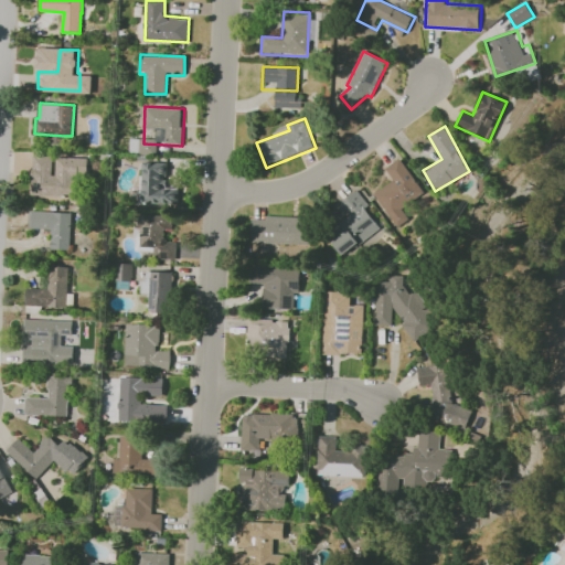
[(34,156),(53,157),(52,173),(55,173),(56,157),(88,159),(86,199),(32,196),(34,156)]
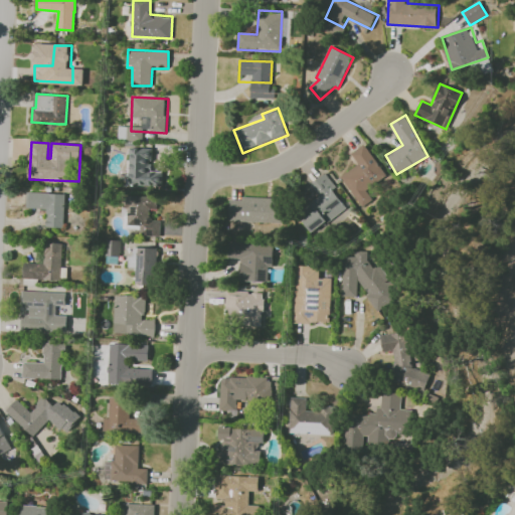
[(363,205),(356,196),(342,177),(360,164),(352,154),(364,145),(385,174),(376,181),(364,190),(371,198),(363,205)]
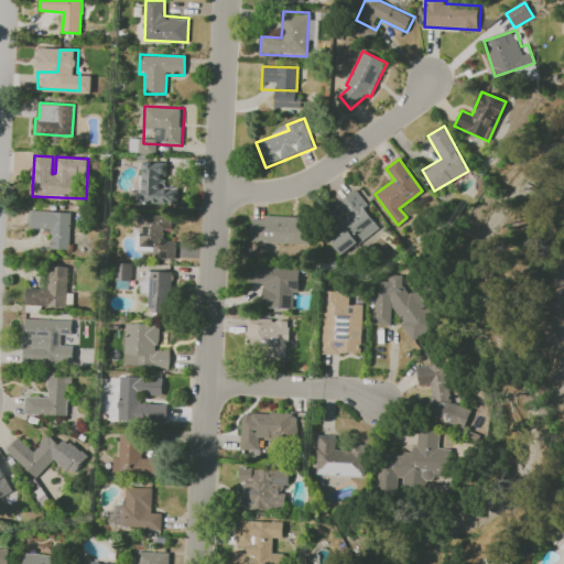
[(142,163),(179,165),(176,206),(140,204),(142,163)]
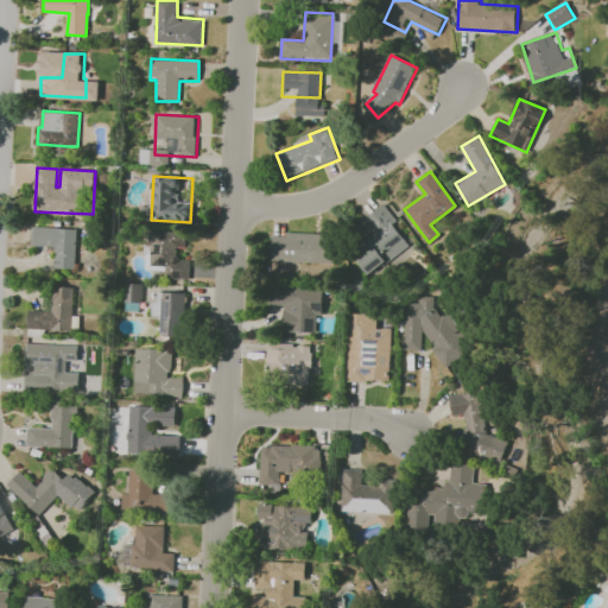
[(393,223),(409,245),(371,272),(354,249),(377,233),(367,217),(385,204),(397,221),(393,223)]
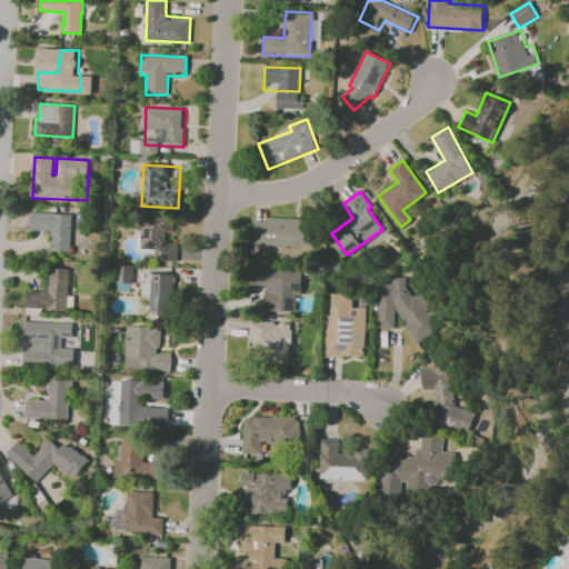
[(31,212),(73,215),(71,252),(50,251),(51,231),(30,230),(31,212)]
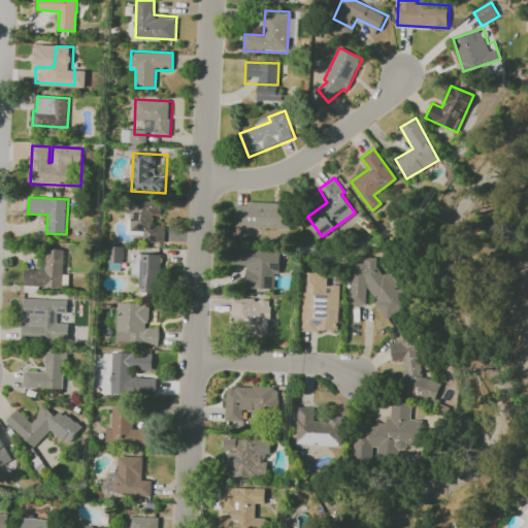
[(145,235),(127,234),(128,230),(124,230),(126,201),(162,203),(161,215),(153,215),(153,225),(166,227),(165,242),(145,241),(145,235)]
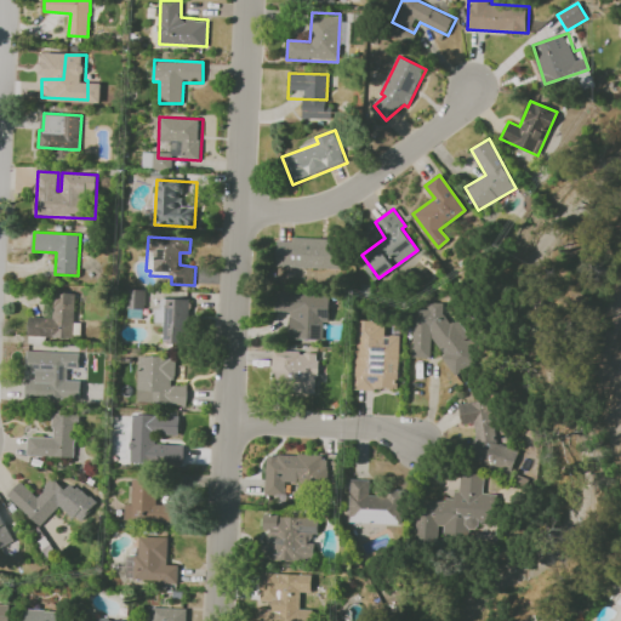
[(278,240),(292,243),(292,238),(329,240),(326,269),(277,265),(278,240)]
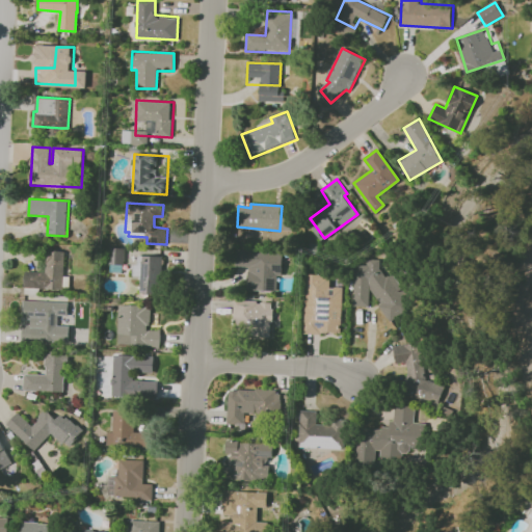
[(111,271),(111,265),(109,265),(110,247),(125,248),(124,266),(120,265),(120,271),(111,271)]
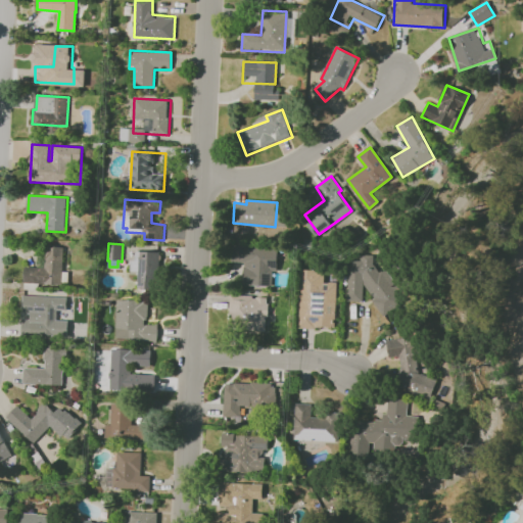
[(25,284),(27,265),(43,266),(44,246),(64,248),(61,287),(25,284)]
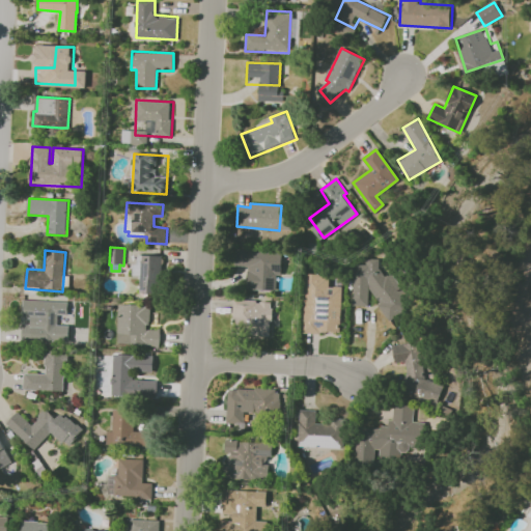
[(236,252),(281,255),(279,291),(247,289),(249,268),(235,267),(236,252)]
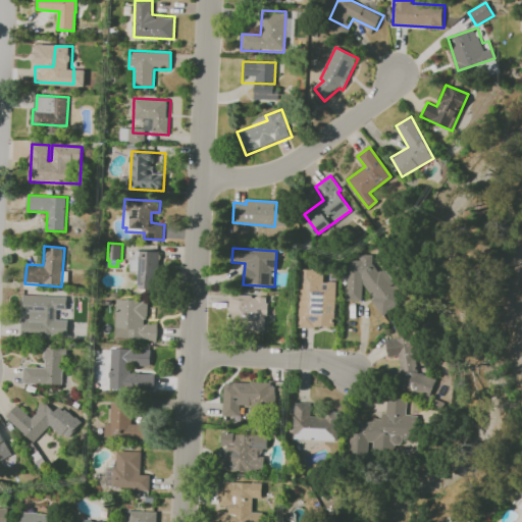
[(140,286),(142,252),(160,253),(159,278),(165,278),(165,289),(140,286)]
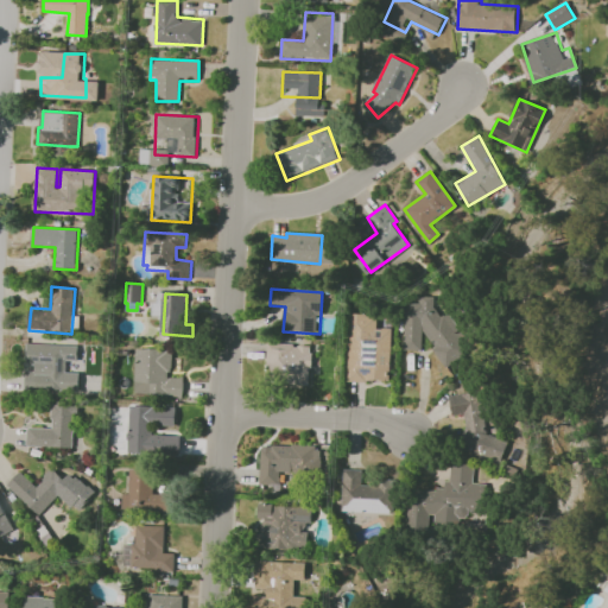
[(437,311),(441,318),(448,312),(457,328),(447,334),(449,336),(453,342),(451,342),(461,356),(445,367),(432,347),(434,347),(416,320),(405,318),(405,306),(429,308),(434,305),(435,308),(437,311)]
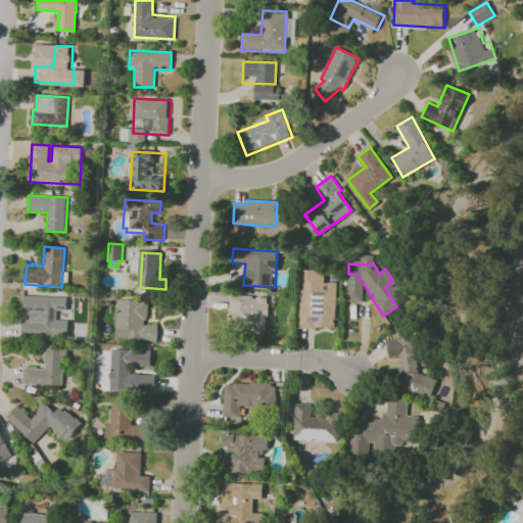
[(298,328),(302,271),(326,272),(325,280),(336,281),(333,330),(298,328)]
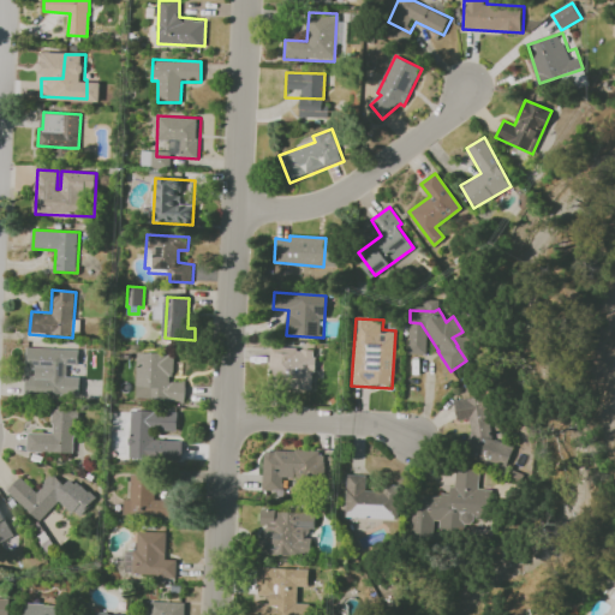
[(273,347),(317,351),(314,393),(269,389),(273,347)]
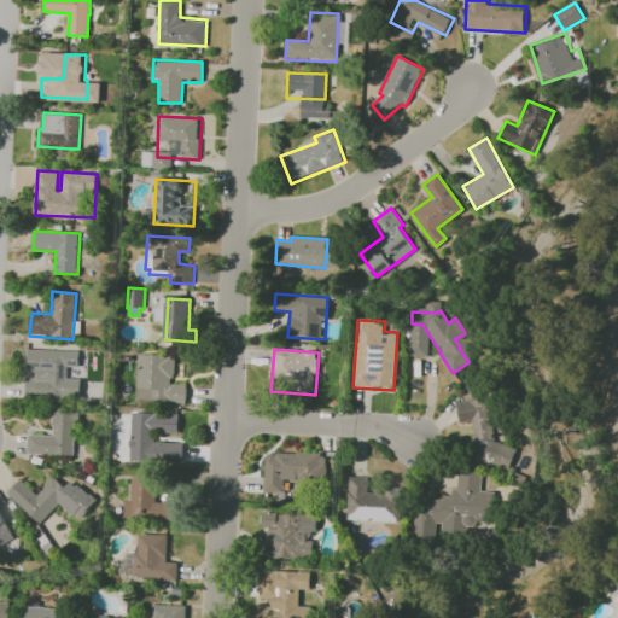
[(28,350),(79,351),(77,369),(68,368),(66,398),(27,396),(28,350)]
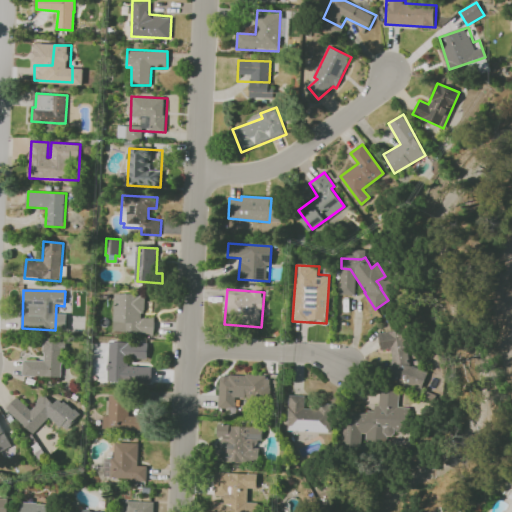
[(112,334),(115,293),(146,295),(144,318),(156,319),(155,337),(112,334)]
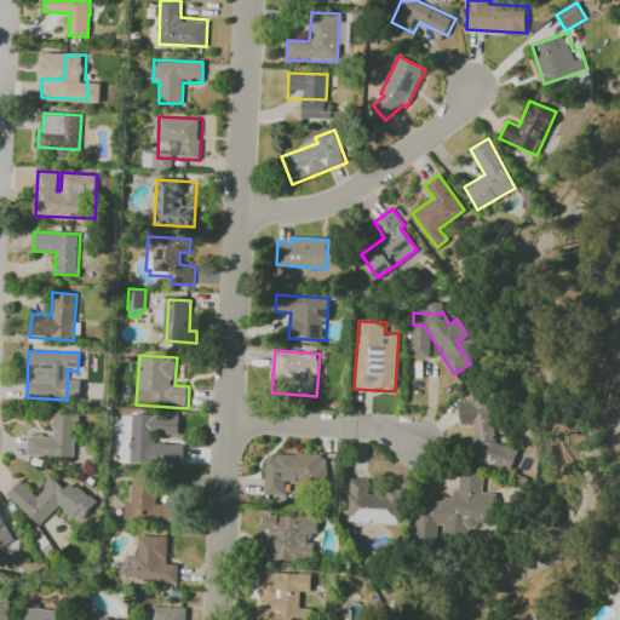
[(459,405),(488,401),(489,418),(493,418),(495,441),(493,441),(518,448),(511,472),(468,460),(475,436),(476,436),(475,422),(460,424),(459,405)]
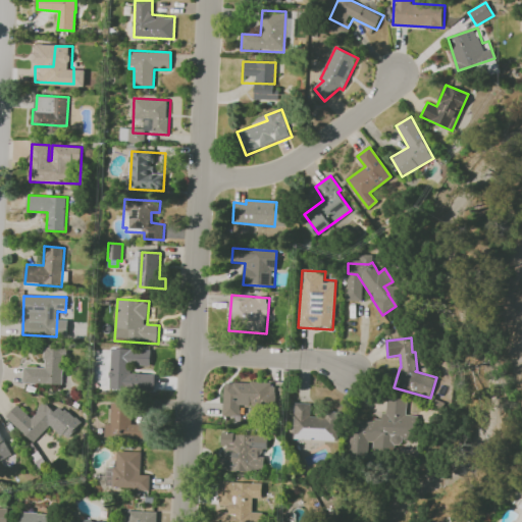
[(43,383),(23,383),(23,368),(44,368),(46,347),(66,349),(63,385),(43,383)]
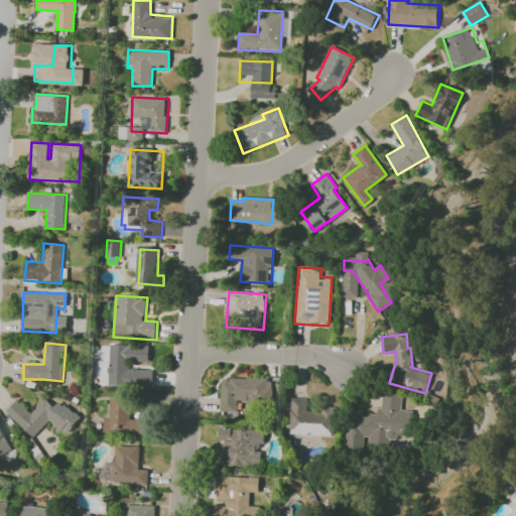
[(101,379),(102,366),(111,366),(113,344),(134,346),(132,369),(154,371),(153,383),(101,379)]
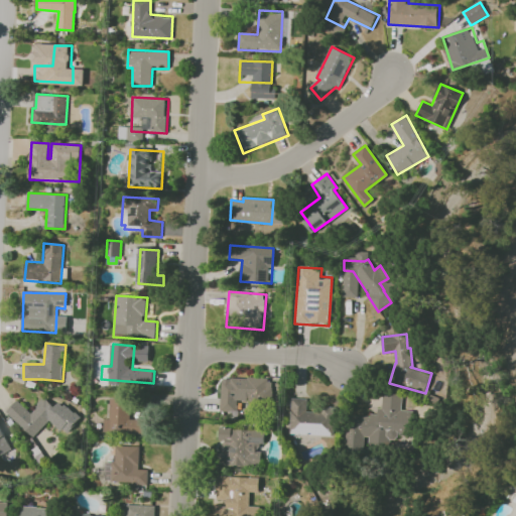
[(224,376),(272,379),(271,398),(239,395),(237,412),(220,410),(222,387),(223,387),(224,376)]
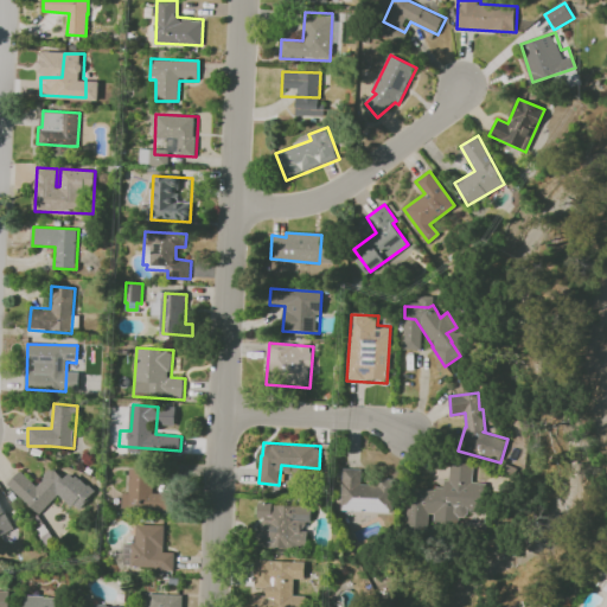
[(473,483),(486,484),(483,512),(446,509),(446,510),(439,510),(420,509),(421,490),(436,491),(436,486),(445,487),(445,480),(449,480),(451,462),(474,464),(473,483)]
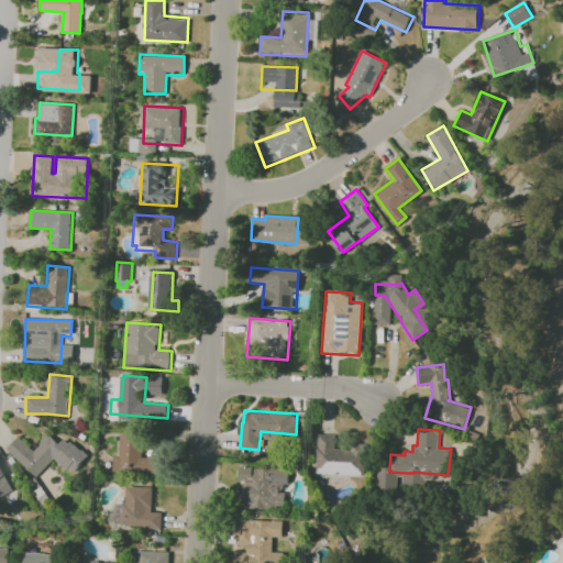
[(36,477),(8,448),(19,437),(33,451),(50,433),(65,449),(36,477)]
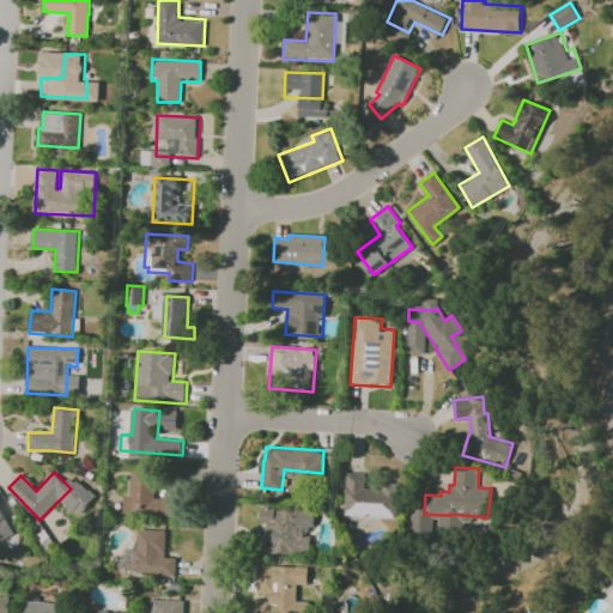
[(149,514),(129,513),(132,473),(155,474),(153,498),(174,498),(174,517),(149,516),(149,514)]
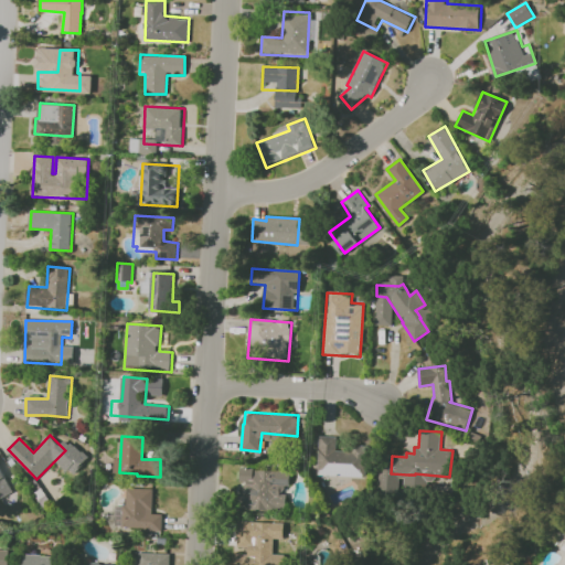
[(320,436),(337,437),(337,450),(352,451),(353,446),(370,447),(369,477),(318,473),(320,436)]
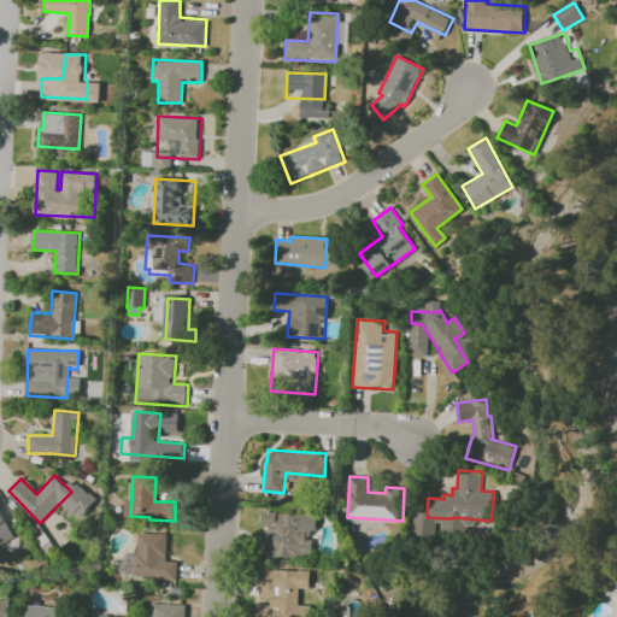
[(0,545),(0,506),(16,538),(0,545)]
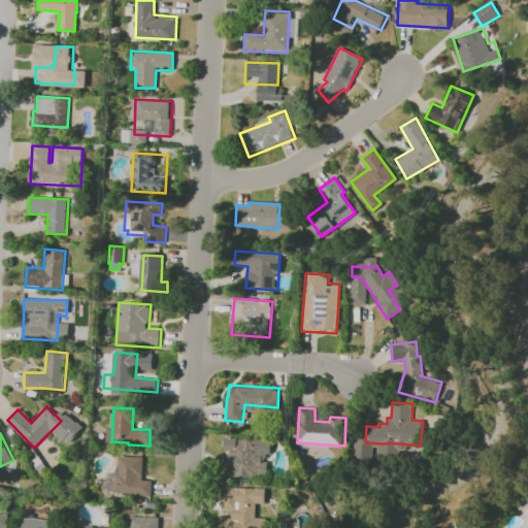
[(226,437),(273,439),(272,455),(268,455),(267,476),(224,474),(225,456),(230,457),(231,450),(225,450),(226,437)]
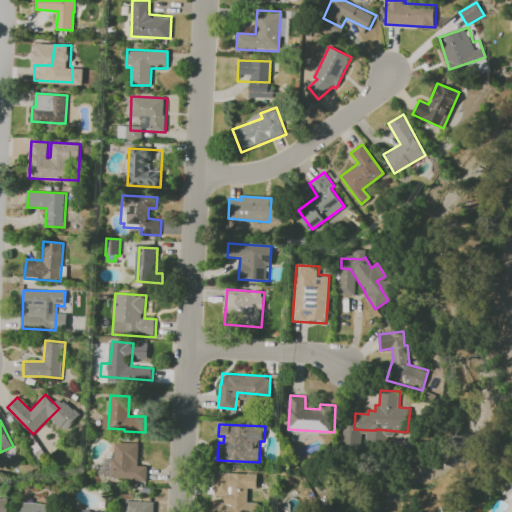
[(116,441),(139,443),(137,466),(148,467),(147,481),(132,480),(132,472),(116,471),(116,476),(104,475),(106,459),(114,459),(116,441)]
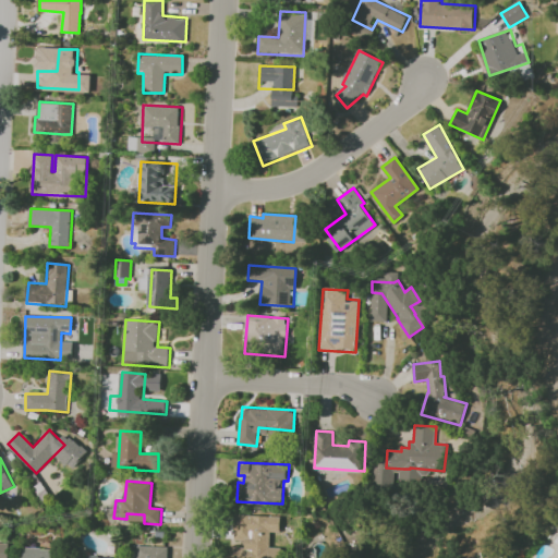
[(245,548),(245,540),(233,540),(234,514),(281,517),(280,542),(271,541),(271,550),(270,557),(233,557),(233,547),(245,548)]
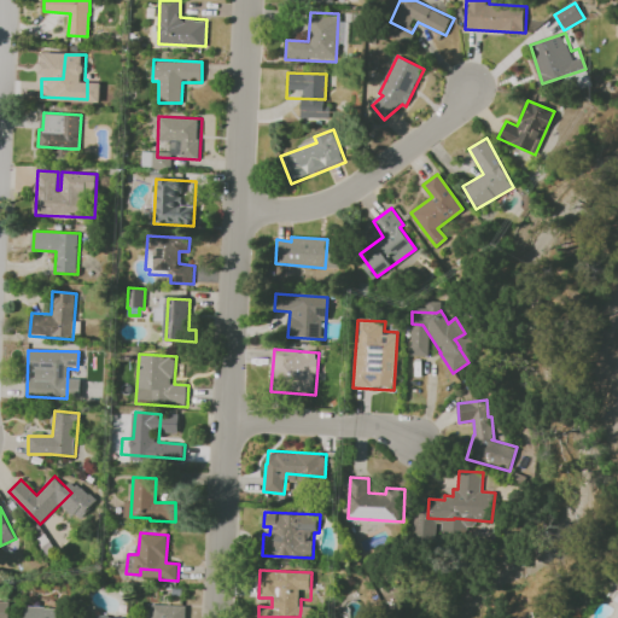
[(0,617),(0,601),(13,602),(12,617),(0,617)]
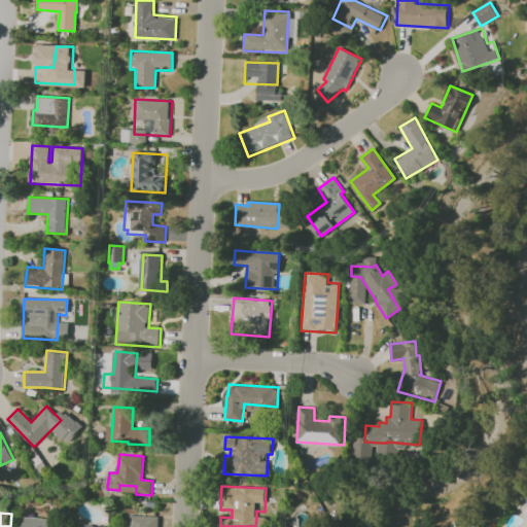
[(130,526),(131,516),(160,517),(159,526),(130,526)]
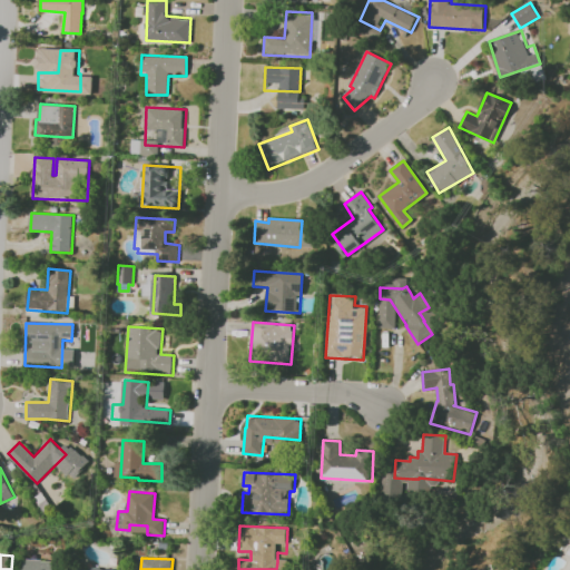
[(22,569),(23,559),(59,561),(58,569),(22,569)]
